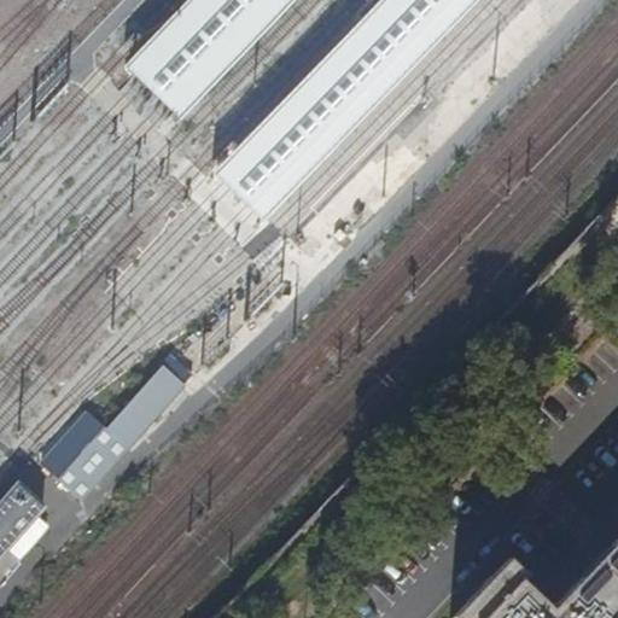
[(299,0),(191,0),(126,69),(184,120),(299,0)]
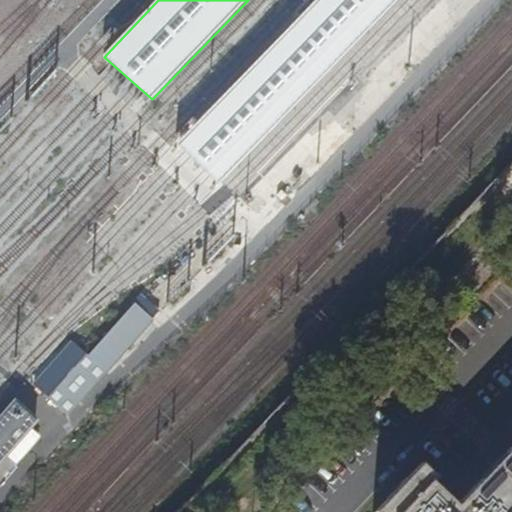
[(313,0),(176,141),(220,182),(397,0),(313,0)]
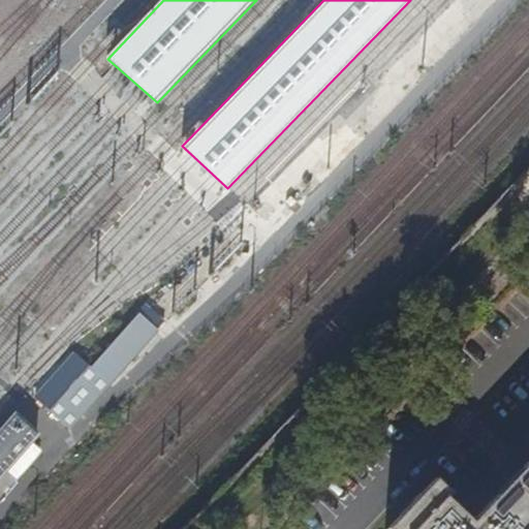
[(399,53),(416,70),(462,27),(444,9),(399,53)]
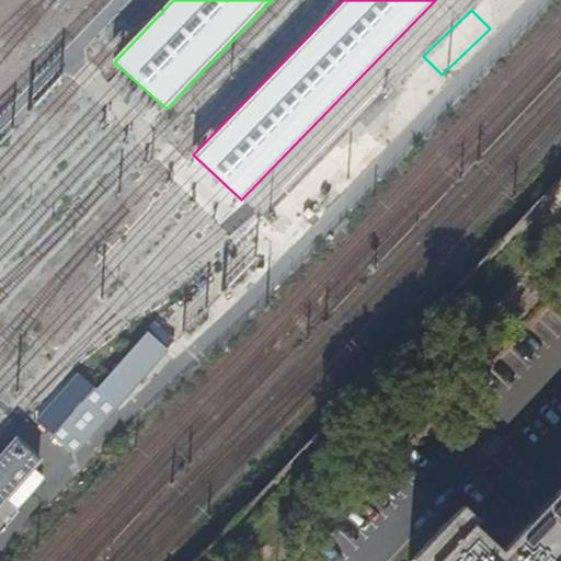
[(78,371),(34,421),(73,455),(167,348),(147,332),(96,389),(78,371)]
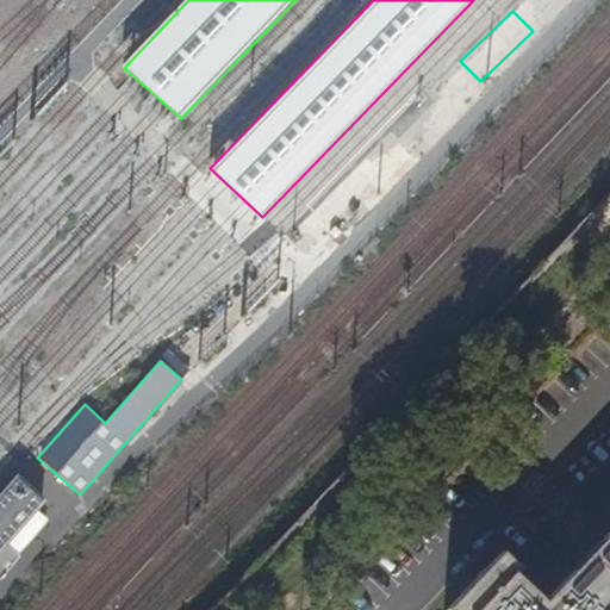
[(0,549),(47,498),(17,472),(0,490),(0,549)]
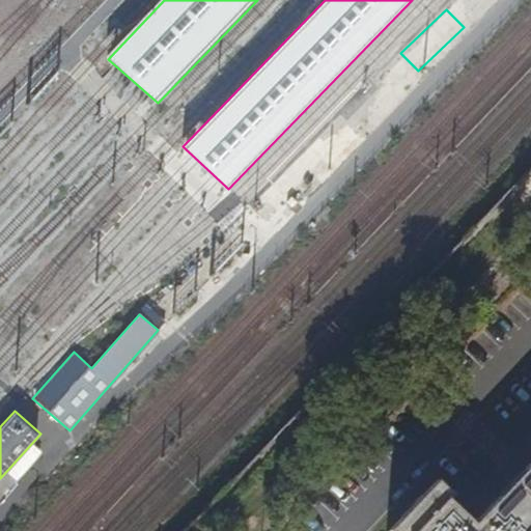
[(449,494),(415,530),(530,530),(530,462),(471,525),(446,502),(452,496),(449,494)]
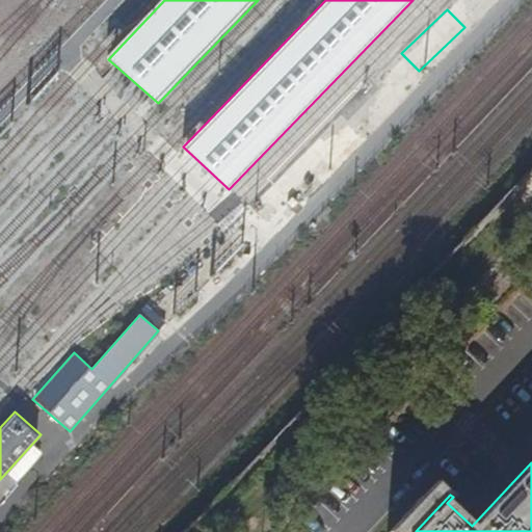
[(389,531),(416,531),(450,495),(436,483),(389,531)]
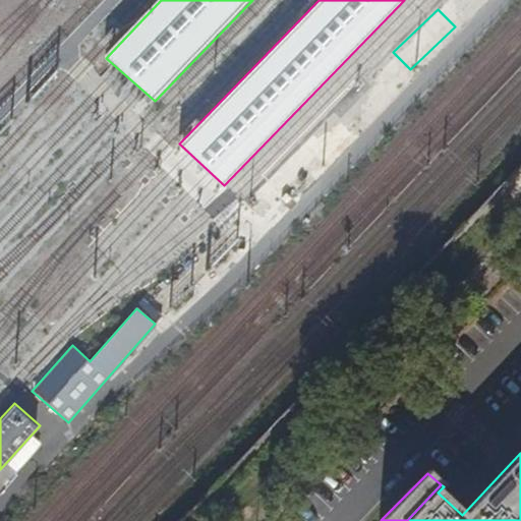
All buildings are outlined.
